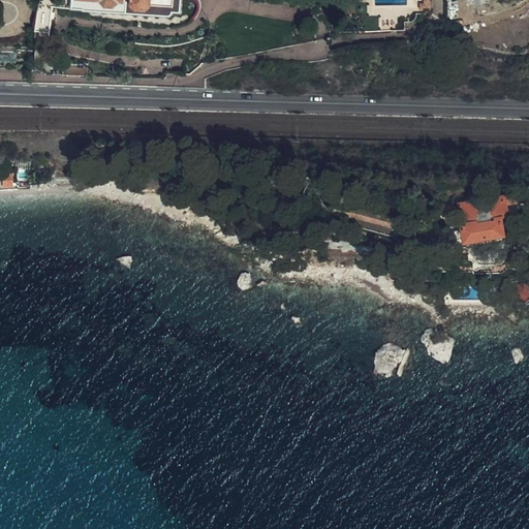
[(180,13),(181,0),(180,0),(69,0),(69,10),(168,16),(172,12),(180,13)]
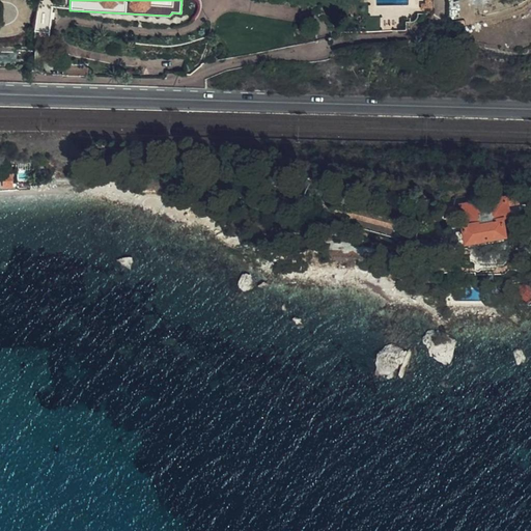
[(34,24),(34,38),(46,38),(50,35),(51,8),(36,7),(34,24)]
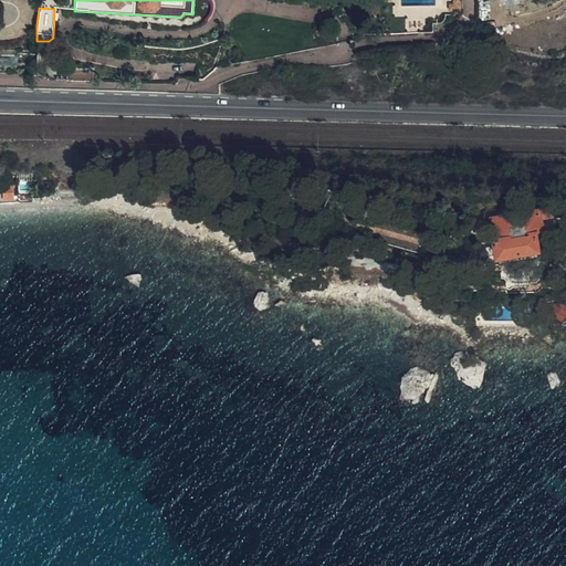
[(13,200),(13,188),(3,189),(4,200),(13,200)]
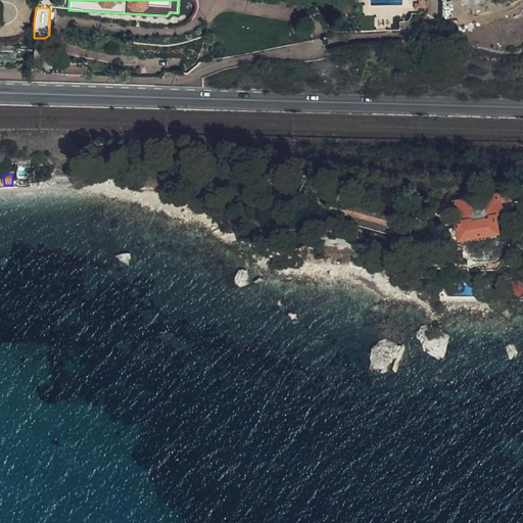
[(31,187),(31,176),(15,177),(16,188),(31,187)]
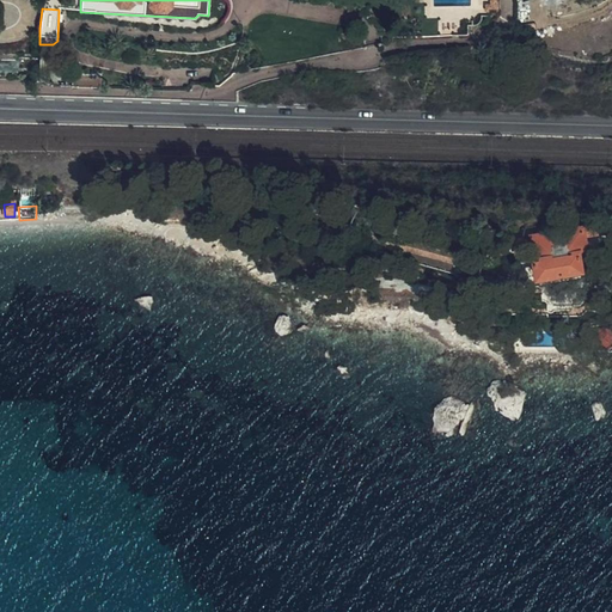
[(611,219),(554,232),(546,233),(514,239),(519,264),(533,262),(537,281),(563,276),(565,285),(586,281),(579,254),(587,251),(583,237),(611,231),(611,219)]
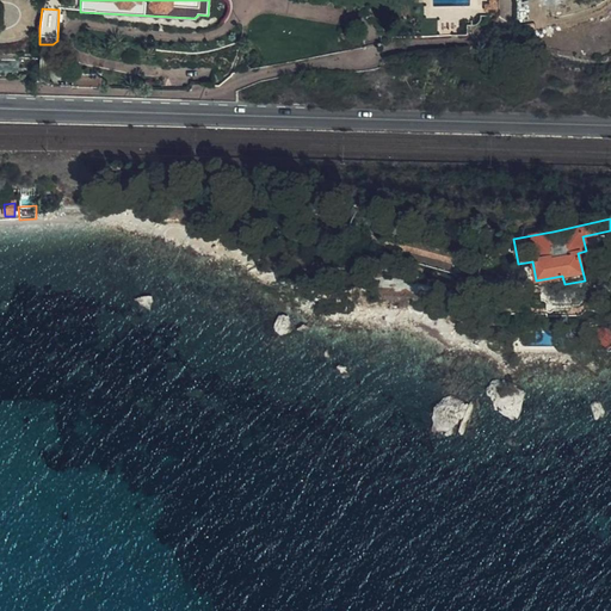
[(543,220),(545,233),(553,232),(550,223),(550,220),(543,220)]
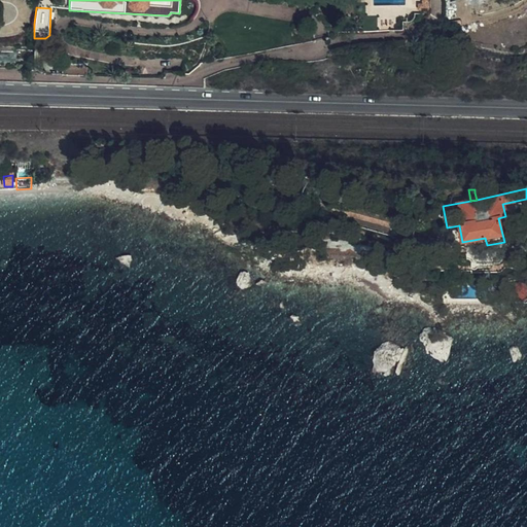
[(462,242),(464,249),(464,250),(487,245),(485,238),(462,242)]
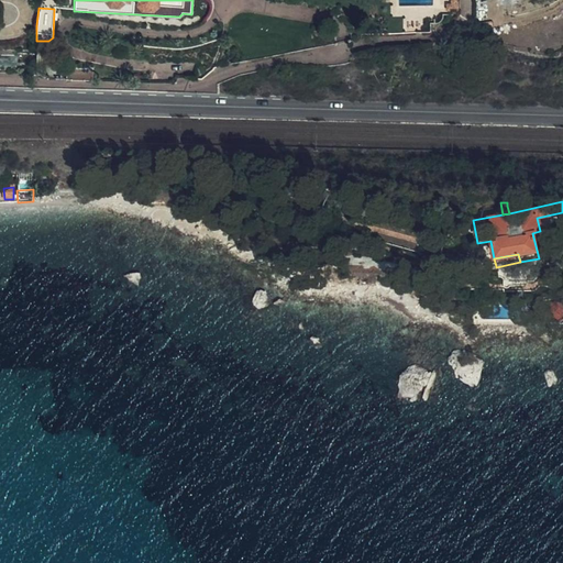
[(549,304),(539,304),(539,320),(549,320),(549,304)]
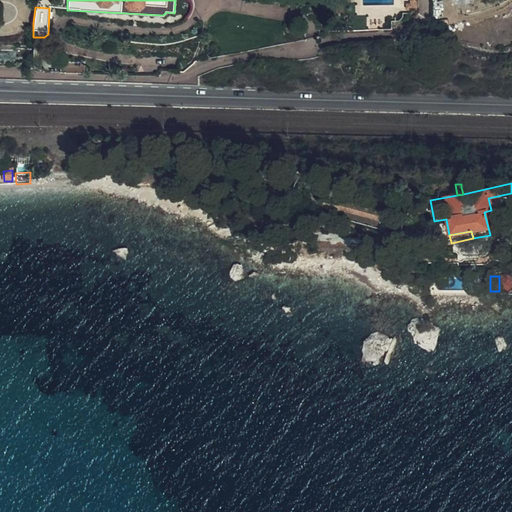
[(499,291),(511,291),(511,276),(499,276),(499,291)]
